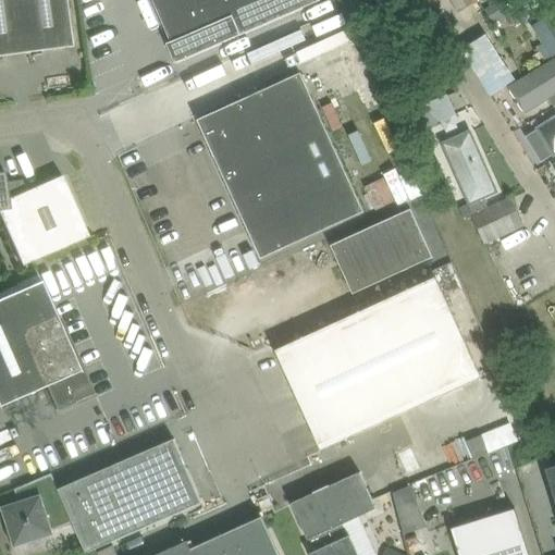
[(0,54),(71,45),(63,0),(0,0),(0,54)]
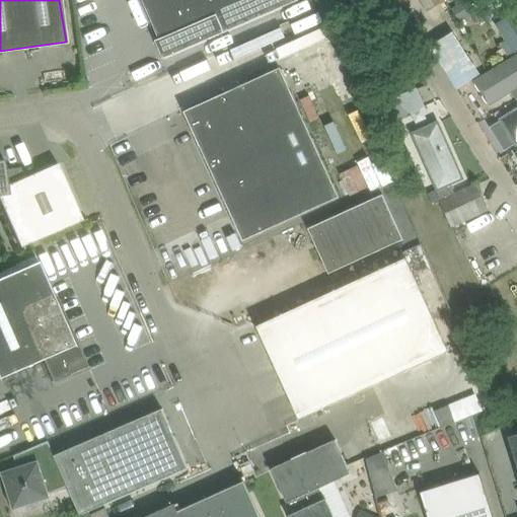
[(141,0),(158,39),(154,40),(162,58),(295,0),(141,0)]
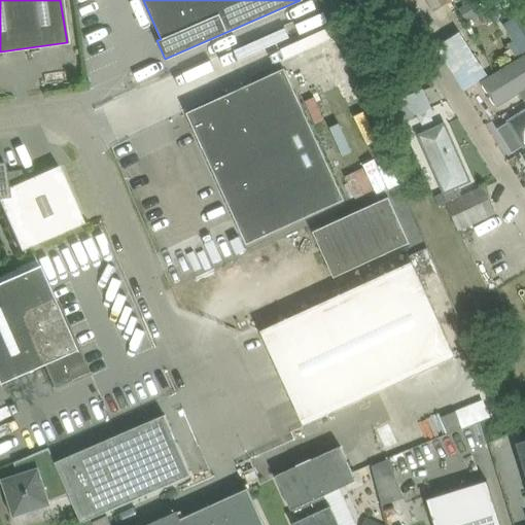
[(449,0),(424,0),(431,10),(439,6),(449,0)]
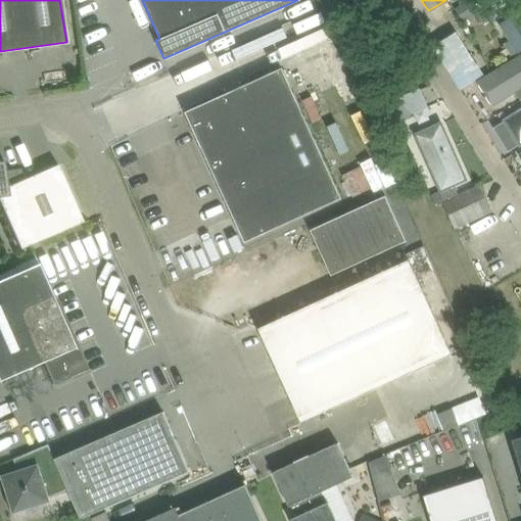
[(465,0),(454,7),(462,20),(473,13),(465,0)]
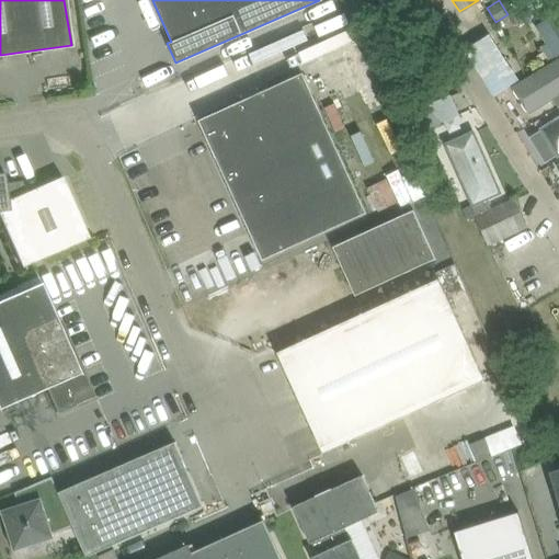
[(534,25),(545,42),(538,45),(542,49),(545,55),(547,58),(558,50),(558,15),(556,11),(534,25)]
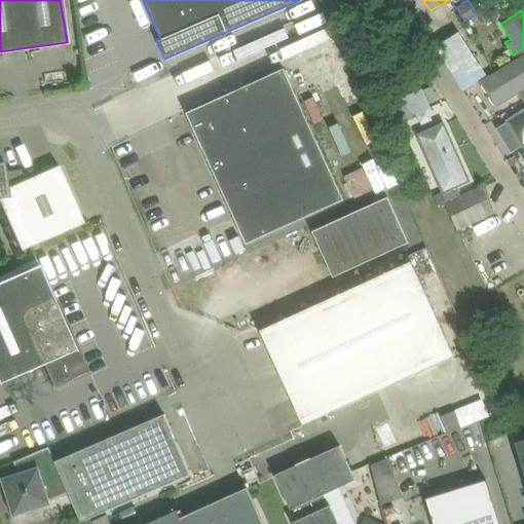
[(435,45),(460,87),(483,74),(457,31),(435,45)]
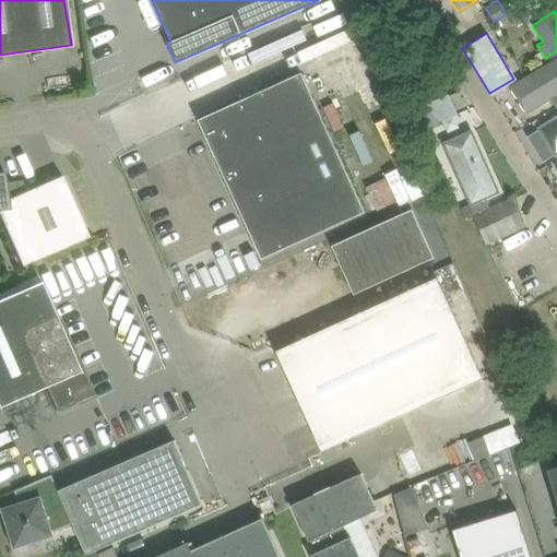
[(540,49),(533,54),(536,59),(543,55),(540,49)]
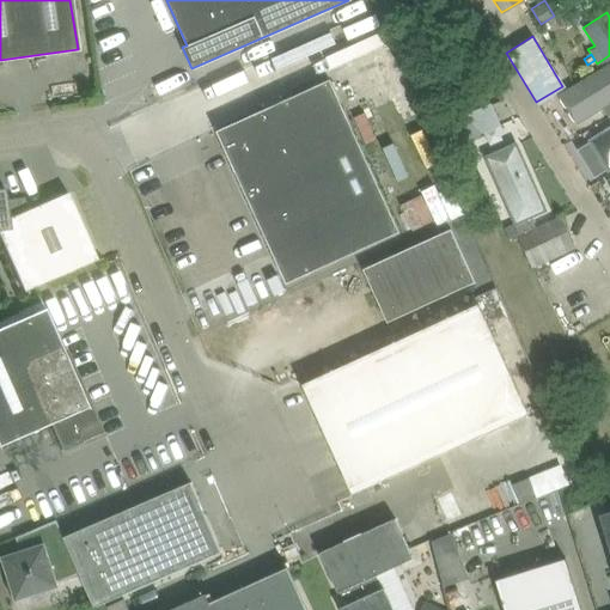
[(609,61),(561,92),(577,119),(601,104),(607,115),(609,113),(609,61)]
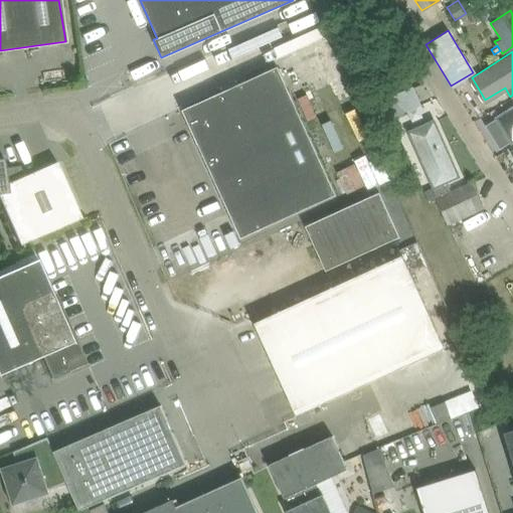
[(336,194),(277,66),(181,110),(240,238),(336,194)]
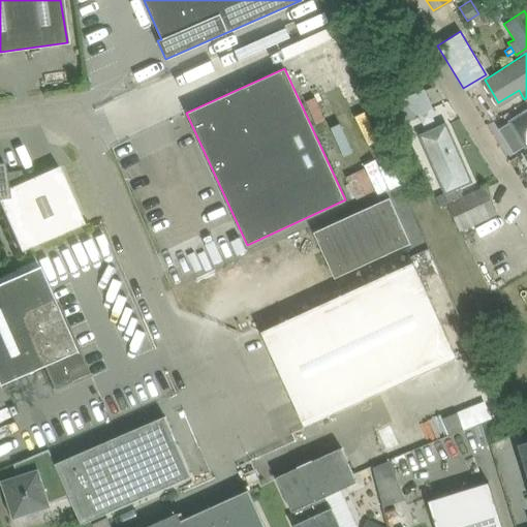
[(408,116),(432,105),(424,85),(399,95),(408,116)]
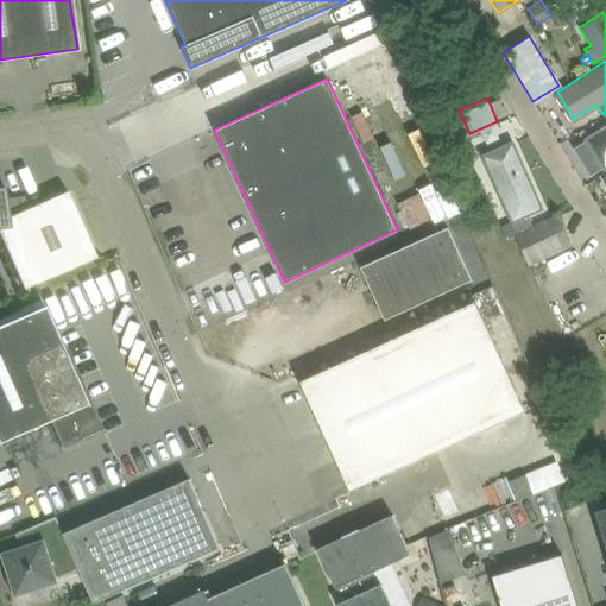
[(585,141),(575,147),(591,174),(600,168),(601,170),(605,166),(605,124),(582,138),(585,141)]
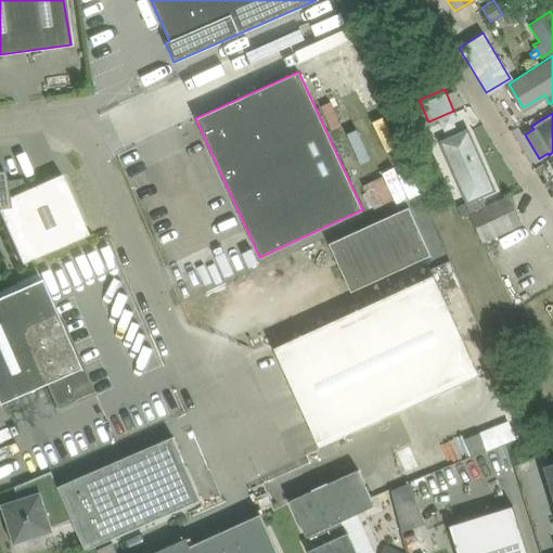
[(467,127),(437,141),(464,203),(457,206),(462,218),(470,215),(470,214),(486,207),(481,196),(496,191),(467,127)]
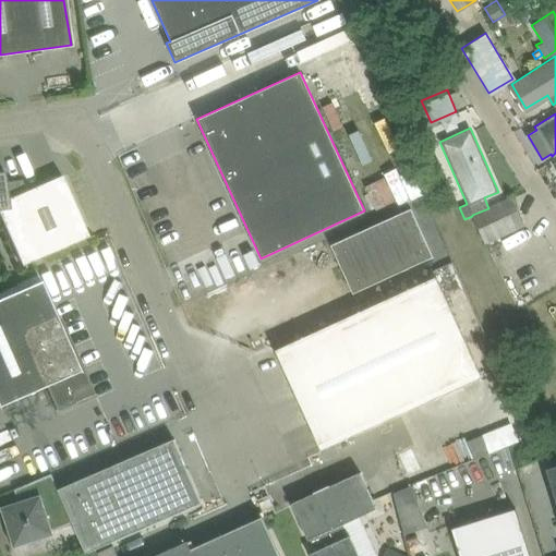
[(385,174),(398,202),(409,196),(397,169),(385,174)]
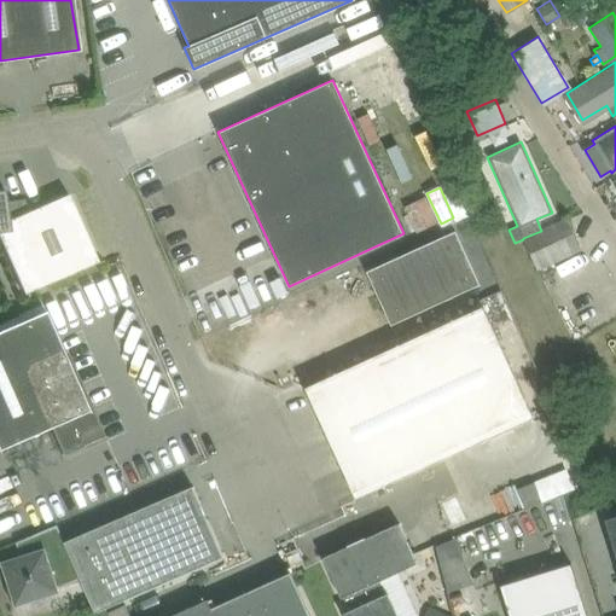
[(0,242),(22,294),(97,261),(67,192),(28,209),(23,197),(5,199),(4,189),(0,189),(0,242)]
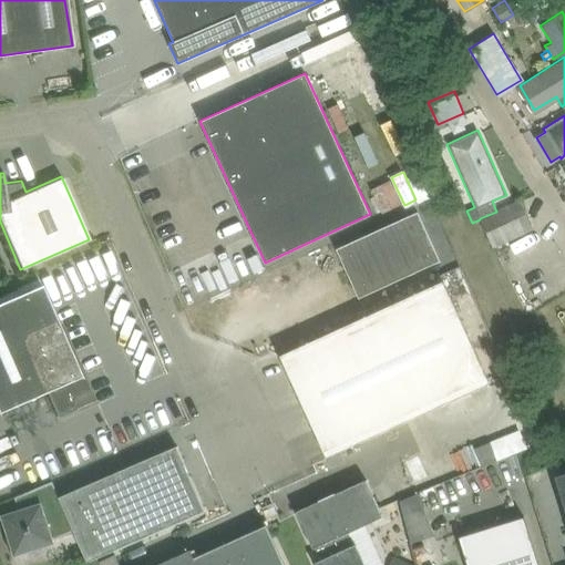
[(496,212),(480,218),(480,219),(491,246),(531,227),(519,201),(496,212)]
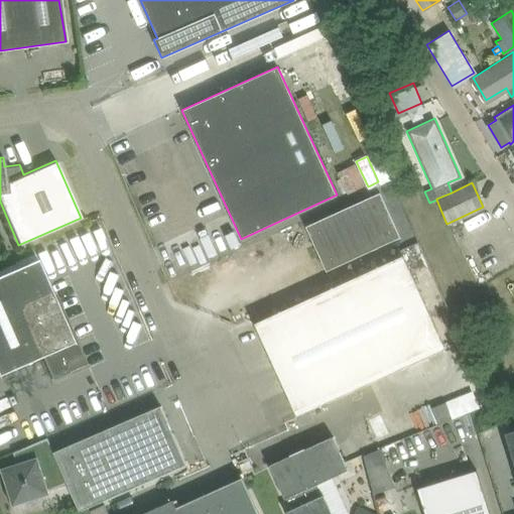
[(412,230),(399,201),(385,206),(379,193),(304,226),(326,270),(412,230)]
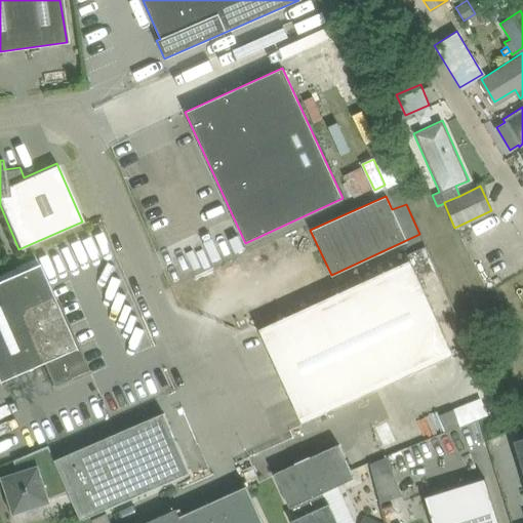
[(258,329),(302,424),(453,355),(410,260),(258,329)]
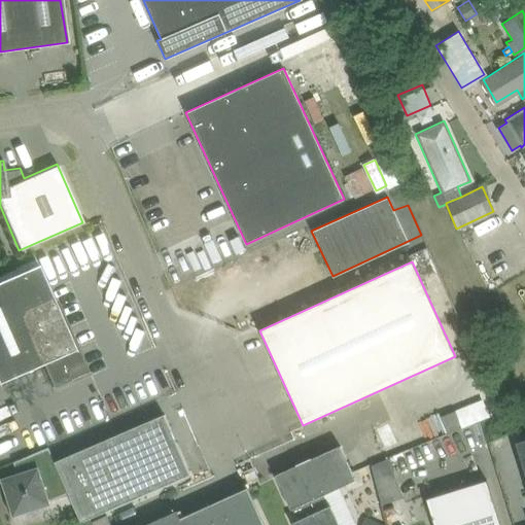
[(82,369),(37,265),(0,280),(0,382),(42,363),(53,387),(70,380),(68,375),(82,369)]
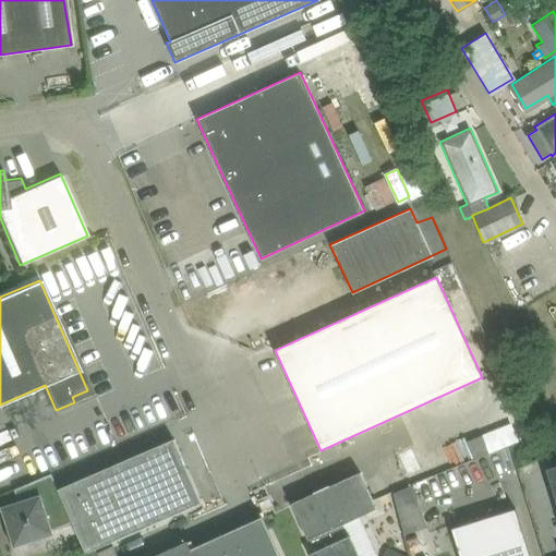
[(466,455),(484,452),(483,436),(463,437),(466,455)]
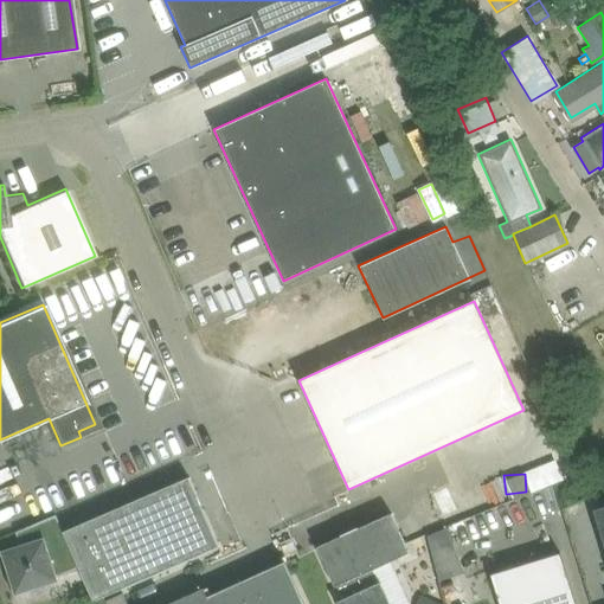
[(43,539),(20,546),(2,552),(15,592),(56,579),(55,576),(77,566),(92,602),(219,546),(188,476),(63,529),(69,546),(47,553),(43,539)]
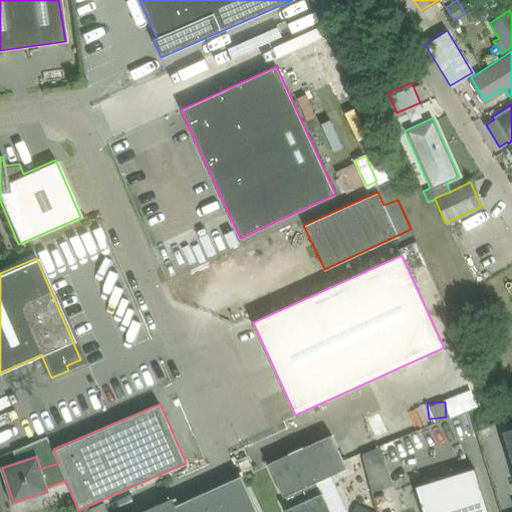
[(511,428),(502,431),(511,464),(511,428)]
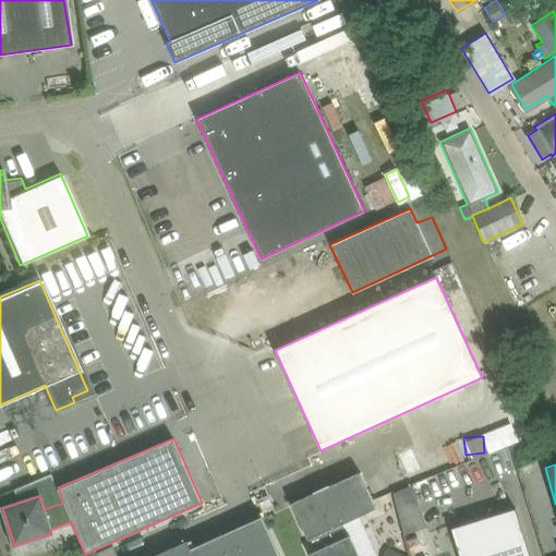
[(359,472),(290,503),(307,540),(310,539),(315,551),(309,554),(310,555),(375,555),(359,517),(376,508),(369,492),(359,472)]
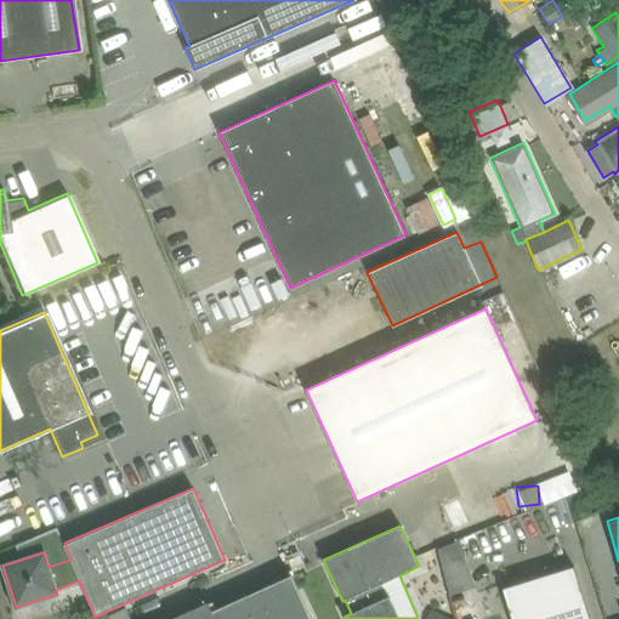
[(436,546),(452,591),(471,584),(455,539),(436,546)]
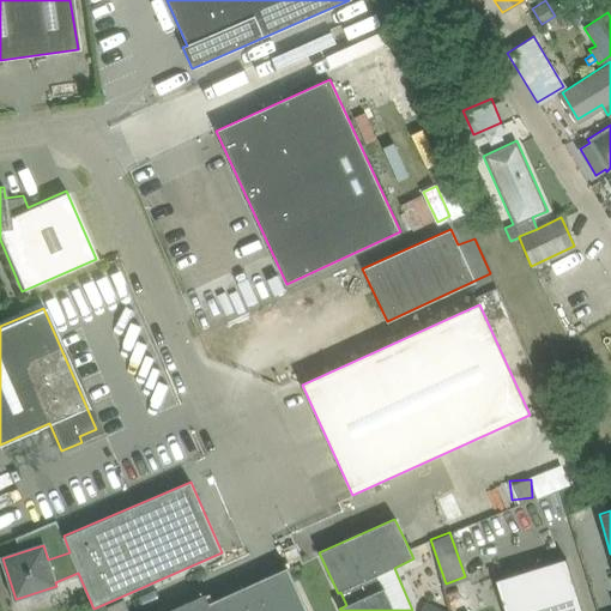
[(581,610),(566,558),(495,580),(504,610),(581,610)]
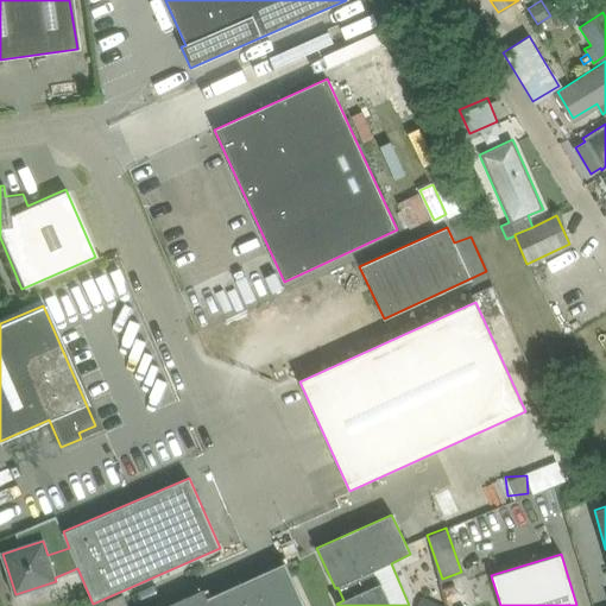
[(304,605),(285,562),(208,598),(203,589),(165,605),(304,605)]
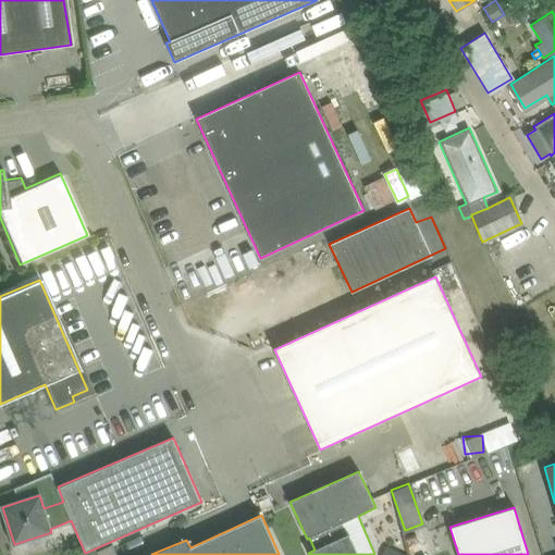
[(384,545),(379,554),(405,554),(406,554),(384,545)]
